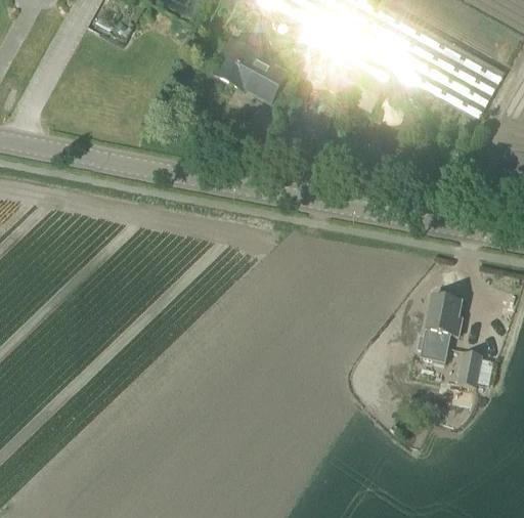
[(504,72),(374,0),(262,0),(348,46),(343,55),(388,80),(393,72),(478,119),(504,72)]
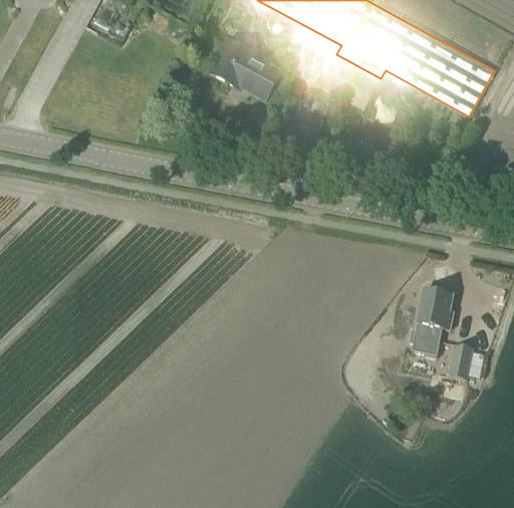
[(281,71),(278,69),(255,56),(256,55),(228,39),(226,43),(222,41),(214,55),(218,57),(210,71),(238,87),(239,85),(266,100),(281,71)]
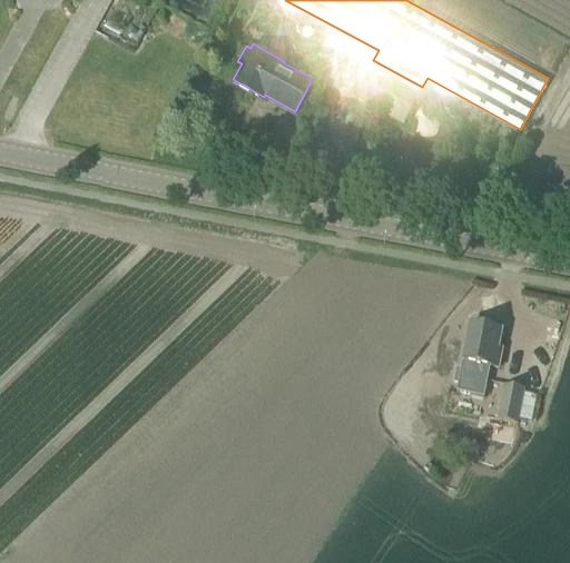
[(422,87),(373,60),(355,92),(404,119),(422,87)]
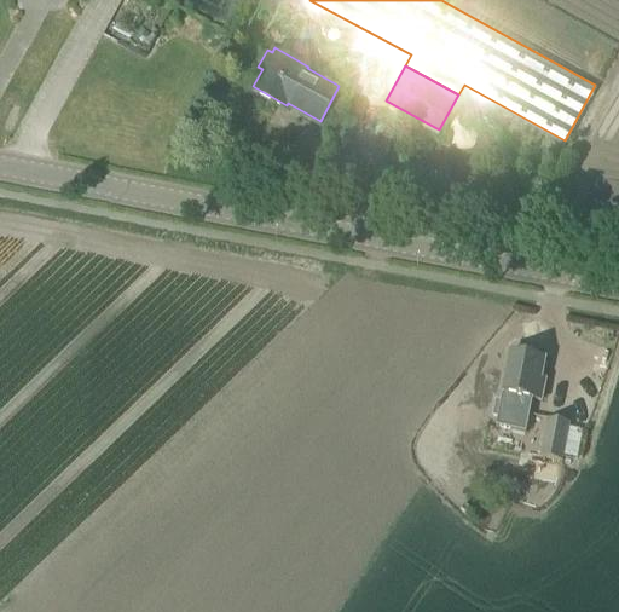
[(542,374),(544,353),(527,350),(527,348),(526,346),(525,345),(524,345),(522,345),(521,345),(519,345),(518,346),(516,347),(512,346),(498,422),(527,427),(533,394),(542,397),(545,375),(542,374)]
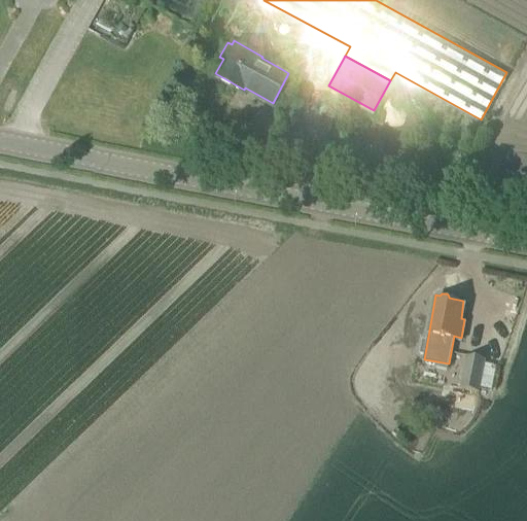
[(485,355),(465,351),(459,384),(479,388),(485,355)]
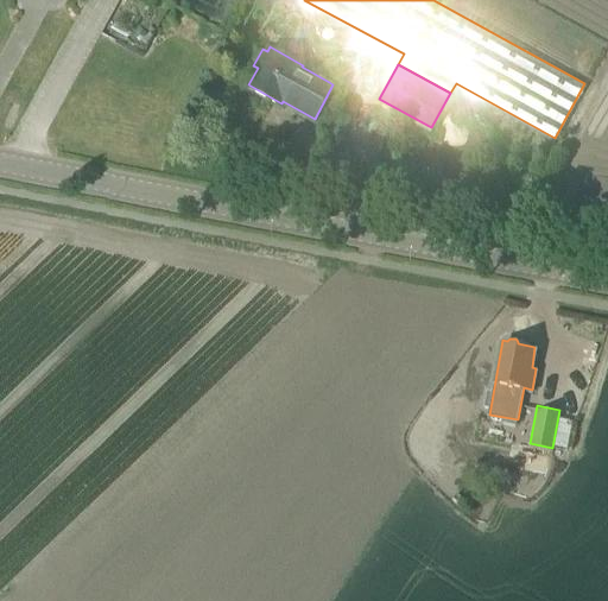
All buildings are outlined.
